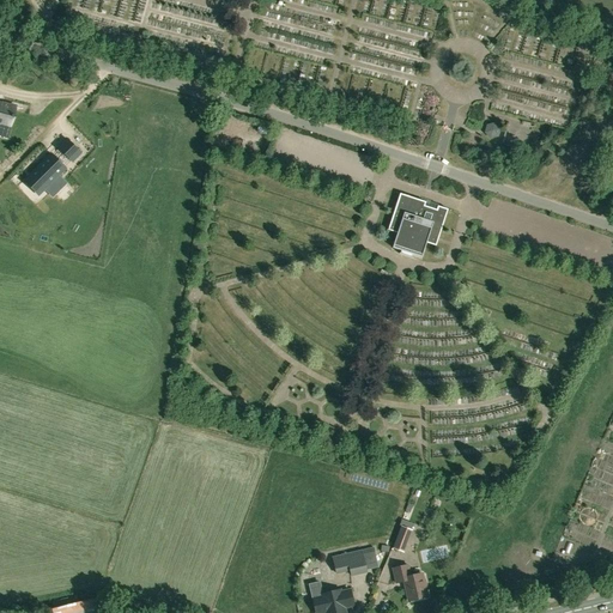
[(0,123),(11,127),(13,119),(14,119),(14,116),(13,115),(16,107),(1,103),(1,102),(0,103),(0,102),(0,123)]
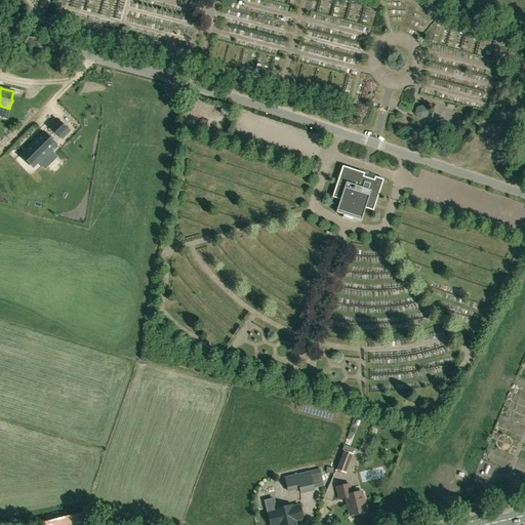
[(422,106),(416,108),(414,114),(419,120),(428,117),(429,110),(422,106)]
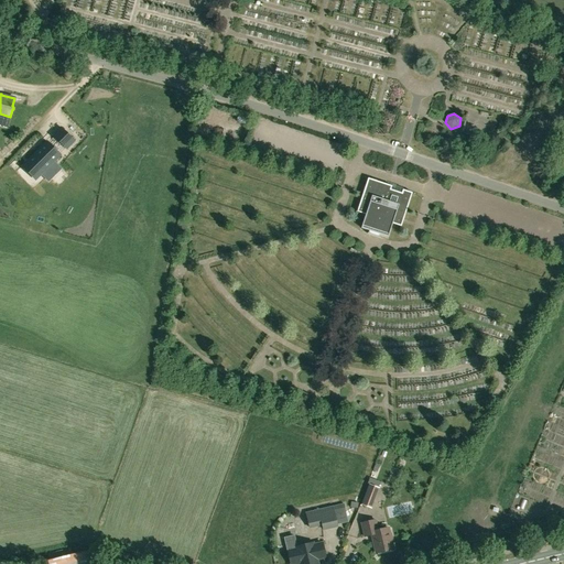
[(62,128),(54,136),(66,149),(74,141),(62,128)]
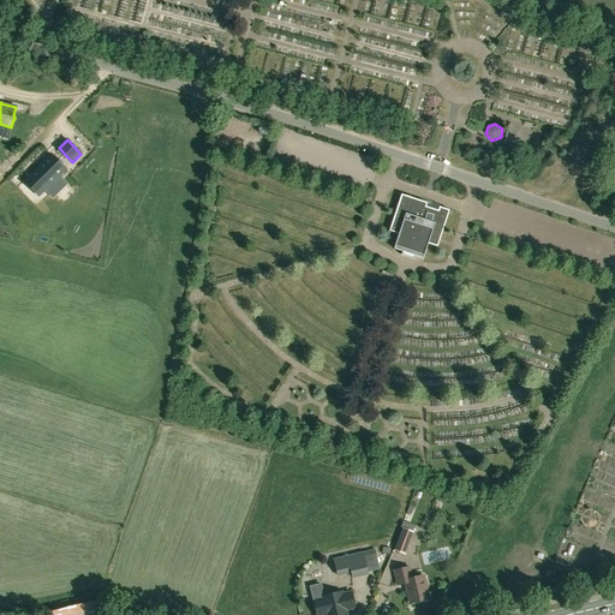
[(52,155),(29,177),(43,191),(65,168),(52,155)]
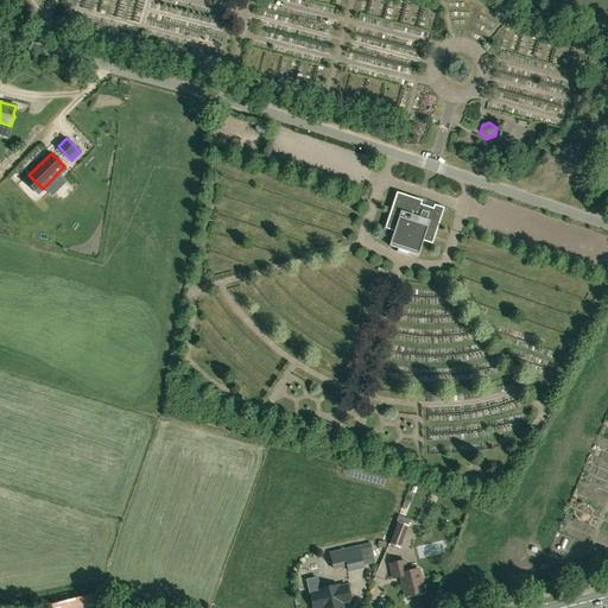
[(409,255),(410,253),(418,255),(423,241),(432,244),(444,208),(435,204),(432,209),(420,204),(422,201),(397,192),(385,228),(394,232),(390,246),(398,248),(397,252),(396,251),(396,252),(410,257),(410,255),(409,255)]
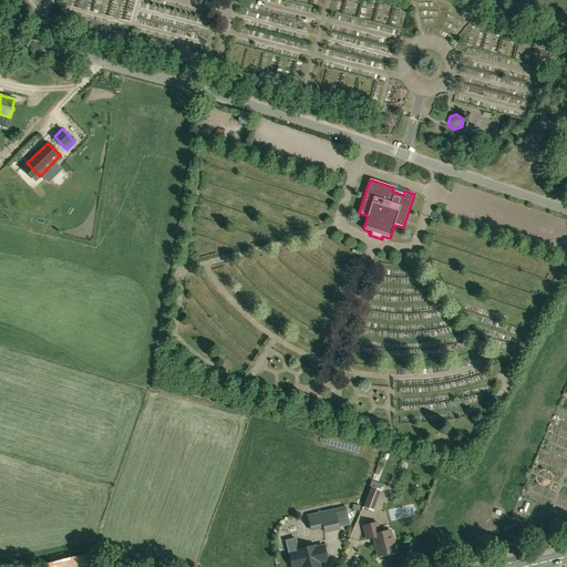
[(363,508),(373,512),(381,491),(371,487),(363,508)]
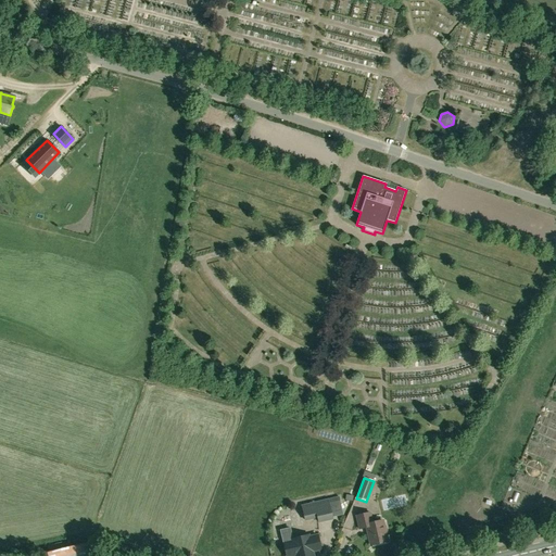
[(339,498),(328,502),(331,516),(342,514),(339,498)]
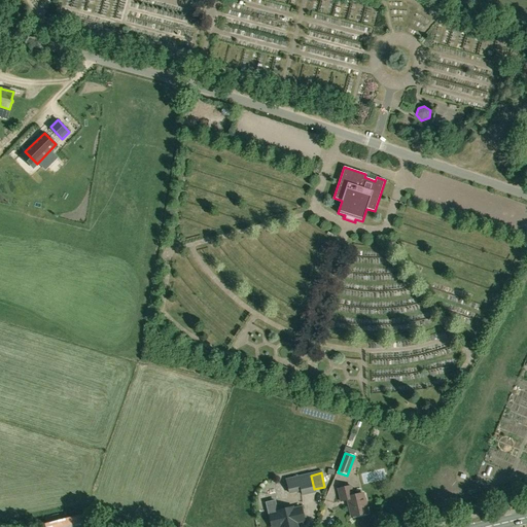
[(311,473),(285,480),(288,493),(301,490),(302,495),(315,492),(314,489),(311,476),(311,473)]
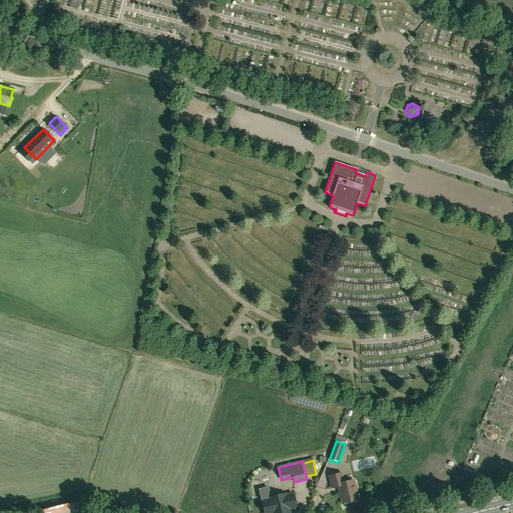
[(357,500),(356,495),(357,492),(356,487),(354,486),(353,480),(346,482),(343,481),(341,473),(329,476),(332,488),(339,487),(343,503),(357,500)]
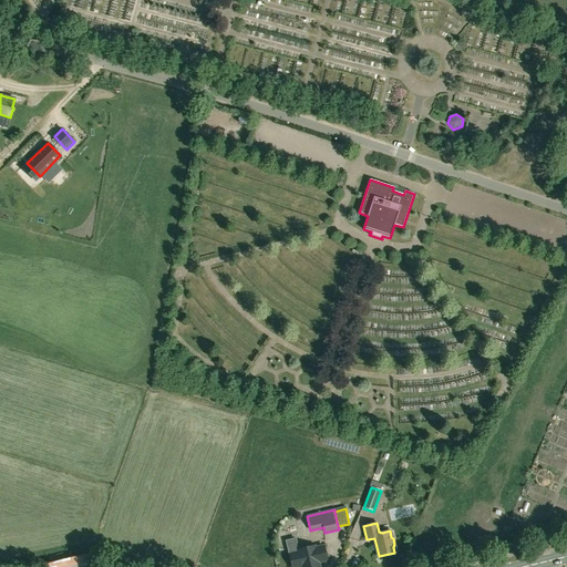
[(297,550),(299,549),(297,537),(286,539),(289,555),(298,553),(297,550)]
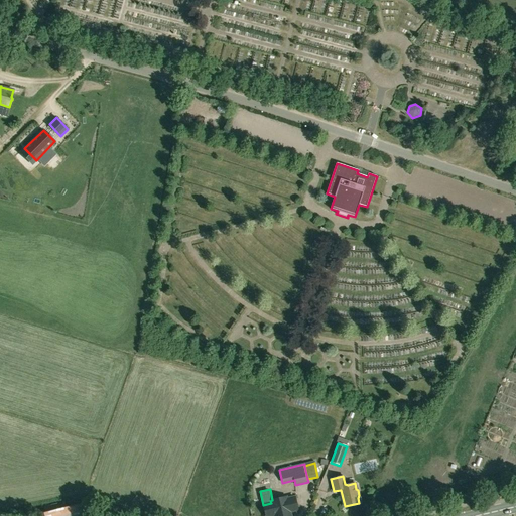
[(272,500),(270,501),(271,503),(263,505),(265,515),(271,515),(274,515),(273,515),(290,515),(289,512),(297,510),(294,497),(286,499),(286,497),(272,500)]
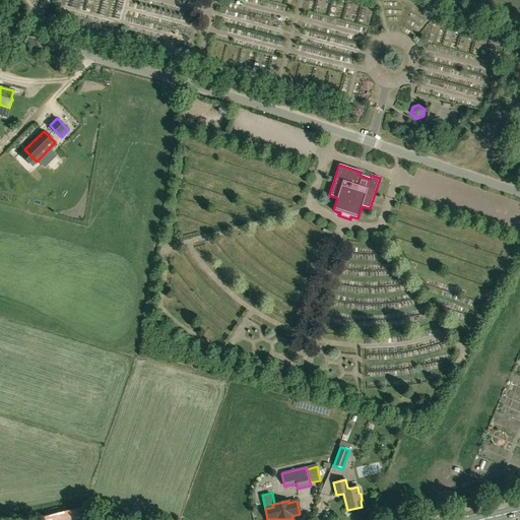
[(90,519),(87,506),(45,515),(46,519),(90,519)]
